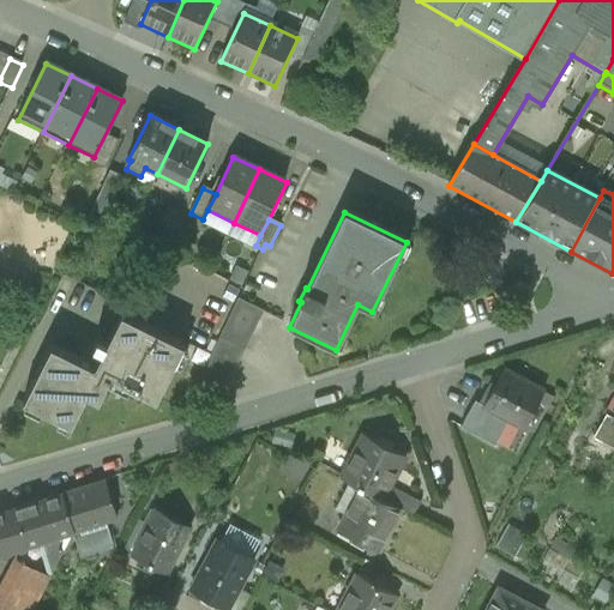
[(204,379),(228,388),(259,308),(236,299),(204,379)]
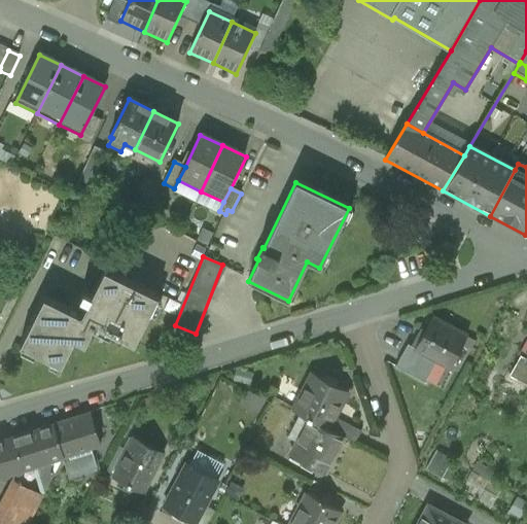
[(157,298),(104,271),(81,317),(43,299),(20,347),(61,367),(74,341),(84,346),(94,326),(134,346),(157,298)]
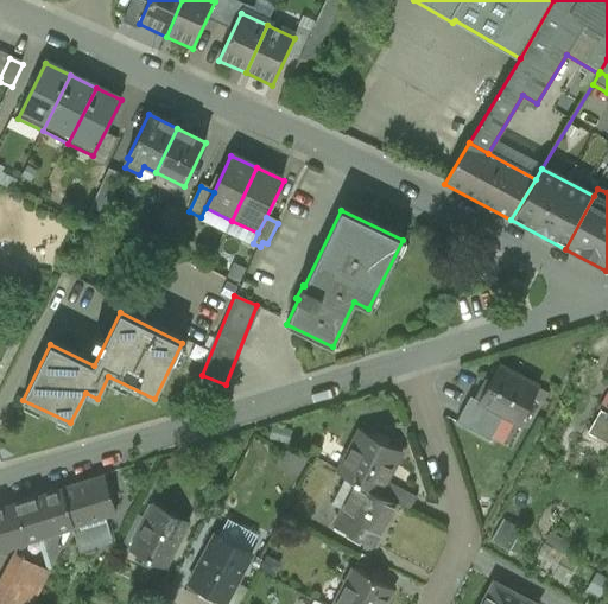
[(539,389),(498,368),(479,404),(470,399),(462,413),(496,431),(504,418),(519,426),(539,389)]
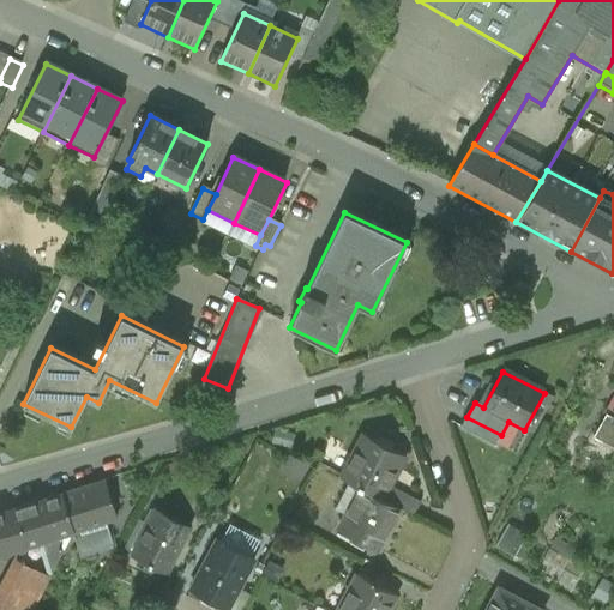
[(501,435),(467,417),(461,429),(495,447),(501,435)]
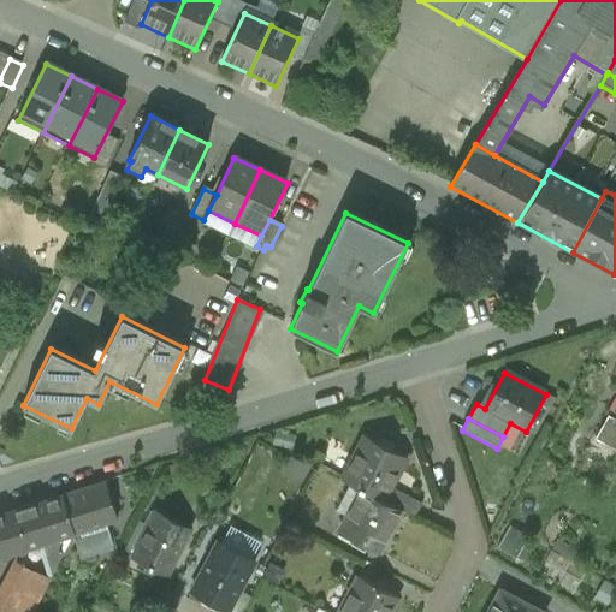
[(291,453),(295,438),(276,433),(272,449),(291,453)]
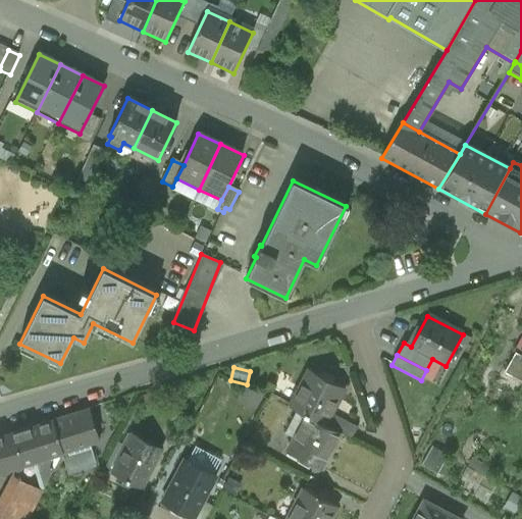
[(333,416),(347,391),(307,370),(288,408),(297,412),(304,416),(327,428),(333,416)]
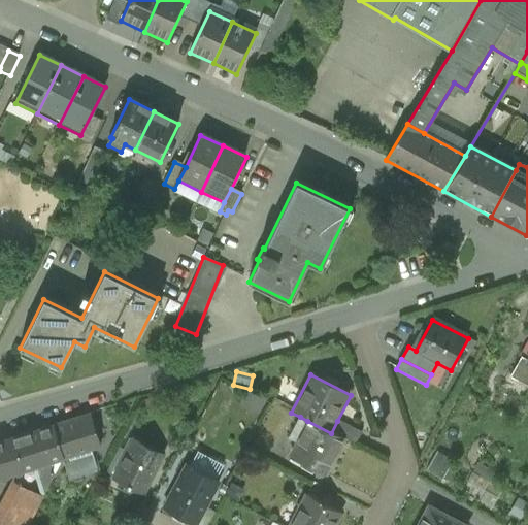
[(259,416),(265,402),(249,395),(242,408),(259,416)]
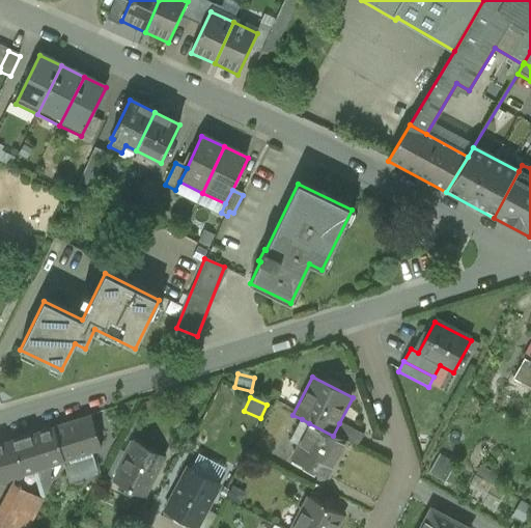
[(53,429),(63,463),(102,451),(91,418),(53,429)]
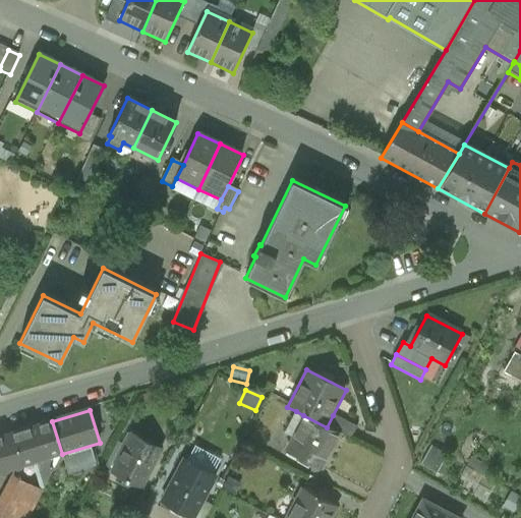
[(284,435),(291,439),(303,415),(296,411),(284,435)]
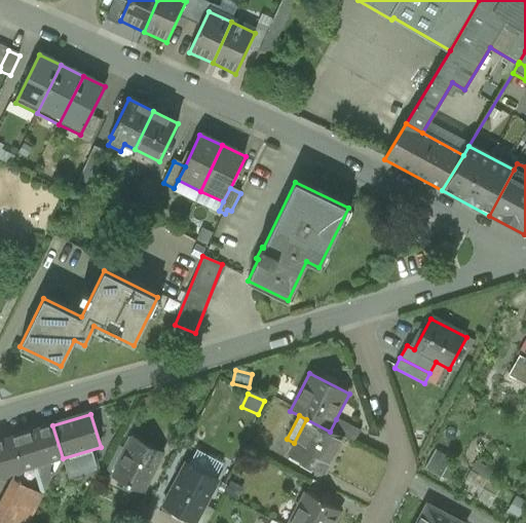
[(343,439),(330,432),(306,419),(294,443),(288,455),(325,475),(343,439)]
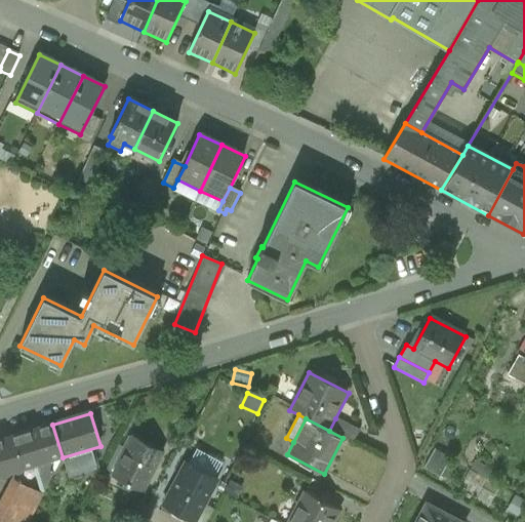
[(354,443),(360,431),(335,418),(329,431),(342,438),(354,443)]
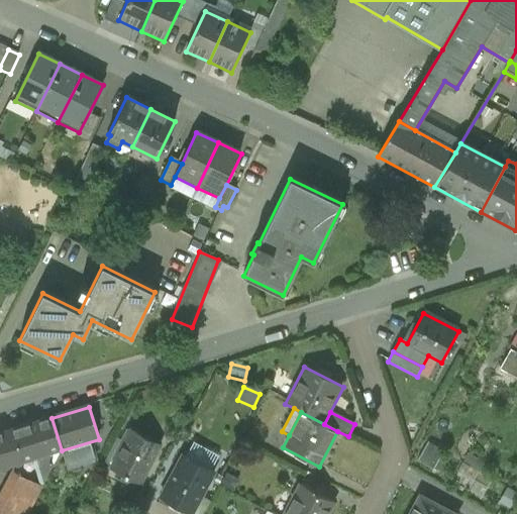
[(62,450),(52,418),(0,433),(0,470),(33,460),(41,487),(42,488),(54,467),(49,454),(62,450)]
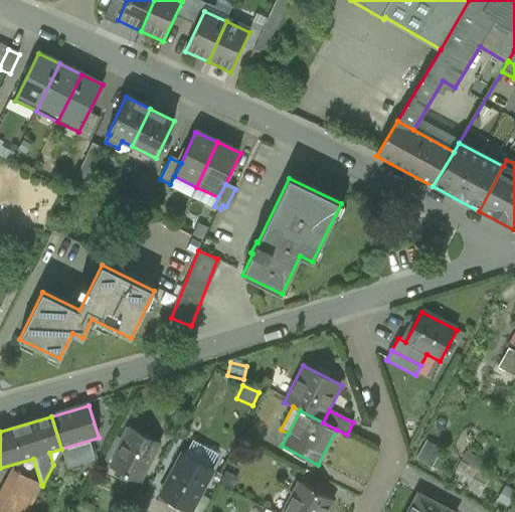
[(160,444),(131,430),(111,470),(139,484),(160,444)]
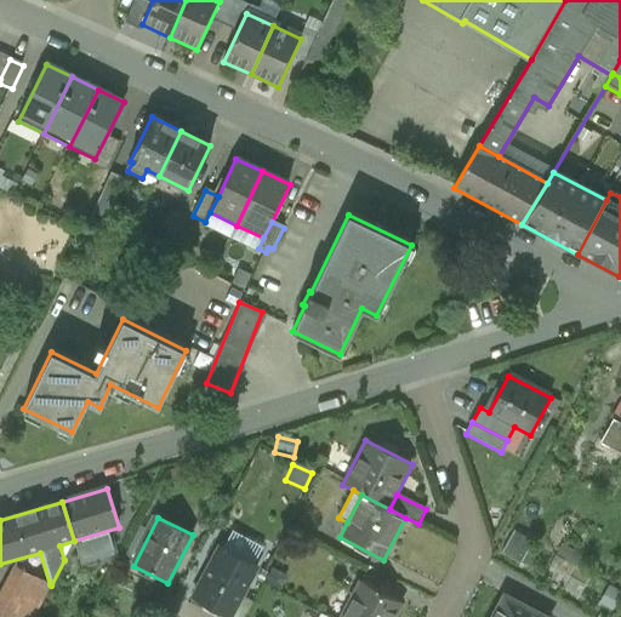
[(520,567),(534,544),(514,533),(501,556),(520,567)]
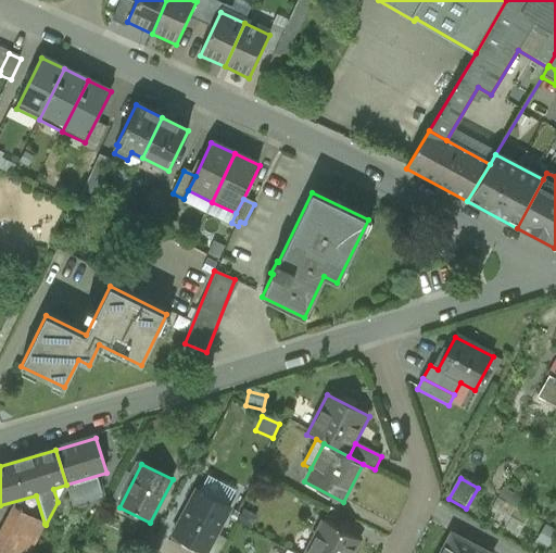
[(232,511),(194,490),(169,536),(201,552),(211,552),(218,537),(232,511)]
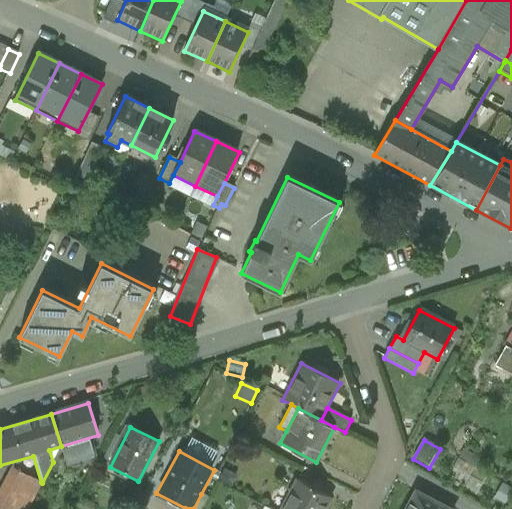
[(288,476),(292,469),(284,465),(280,472),(288,476)]
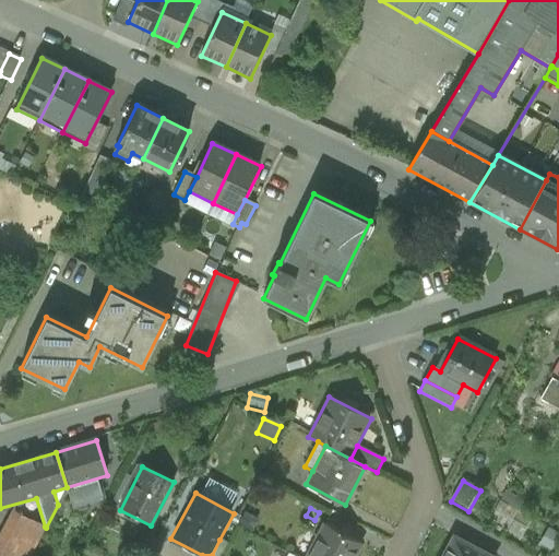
[(31,555),(46,528),(45,527),(13,511),(0,536),(0,555),(31,555)]
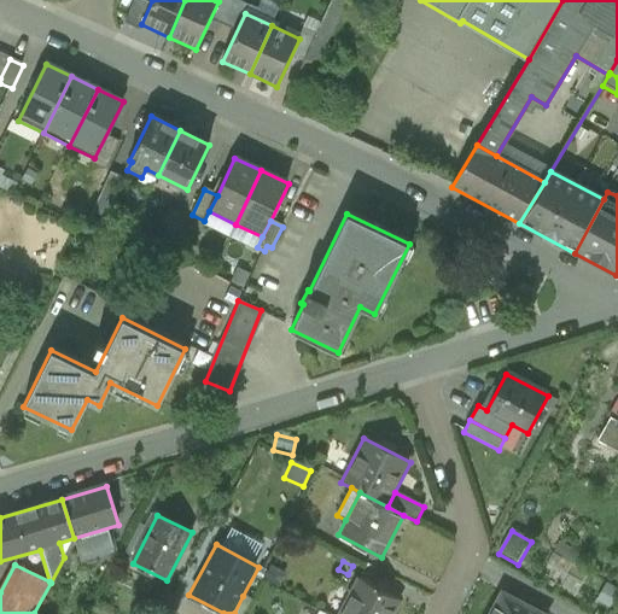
[(263,583),(278,589),(285,573),(272,567),(263,583)]
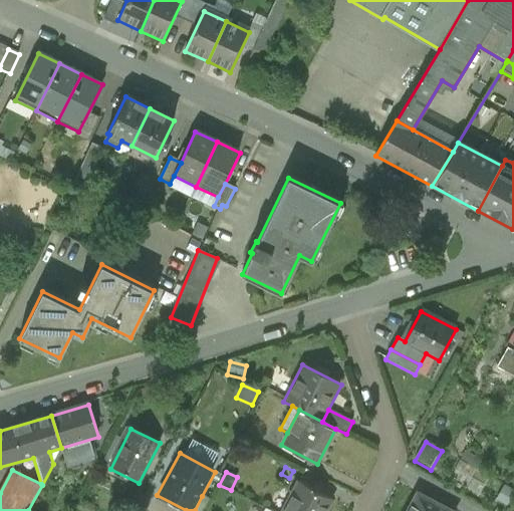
[(328,510),(333,501),(296,482),(281,510),(328,510)]
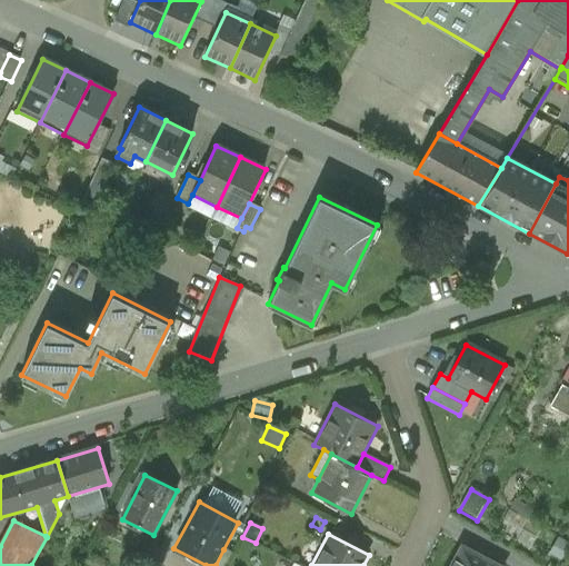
[(568,545),(558,539),(548,557),(560,564),(568,547),(568,545)]
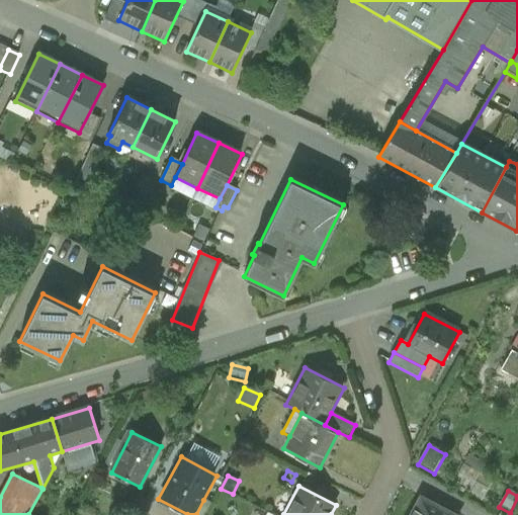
[(450,514),(420,499),(411,514),(450,514)]
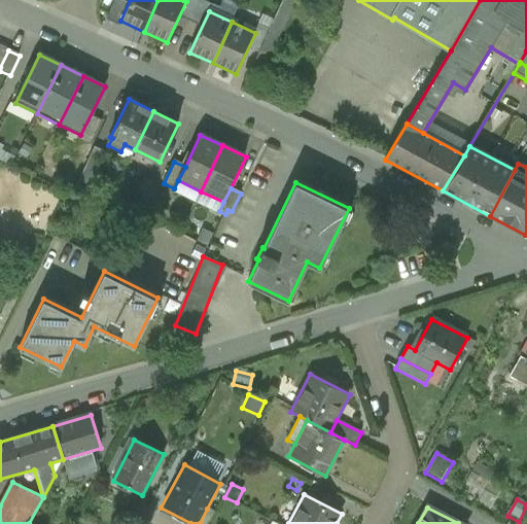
[(209,523),(215,513),(207,509),(200,523),(209,523)]
